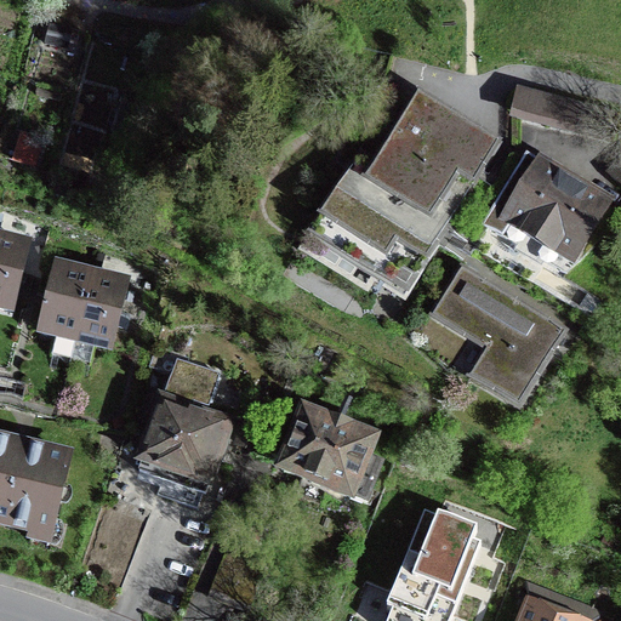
[(522,93),(517,115),(610,137),(616,115),(522,93)]
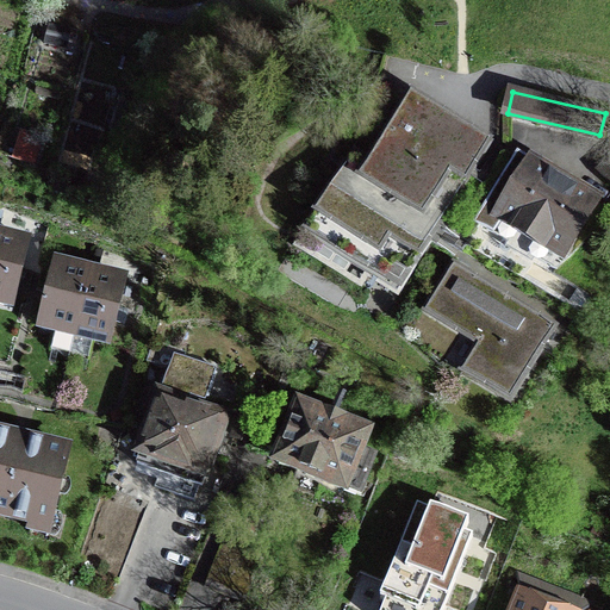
[(360,176),(344,167),(306,231),(369,271),(379,255),(410,274),(456,198),(441,188),(460,157),(474,167),(490,143),(472,131),(465,142),(437,125),(444,114),(411,94),(360,176)]
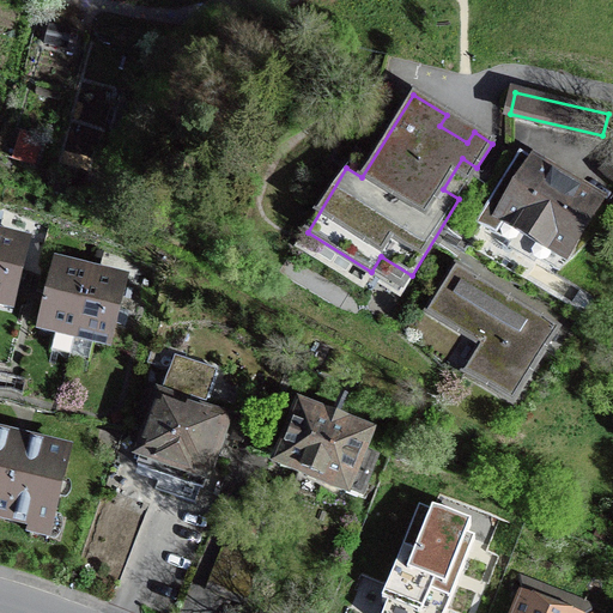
[(612,159),(601,173),(612,183),(612,159)]
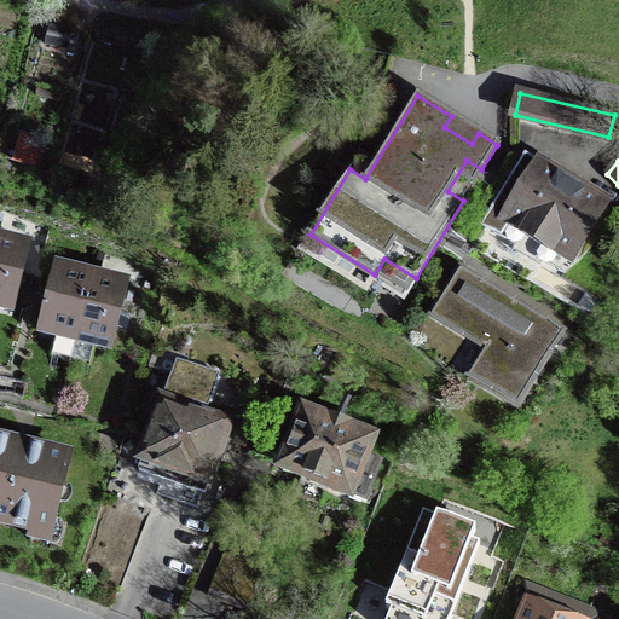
[(530,186),(514,177),(484,226),(560,271),(602,203),(542,167),(530,186)]
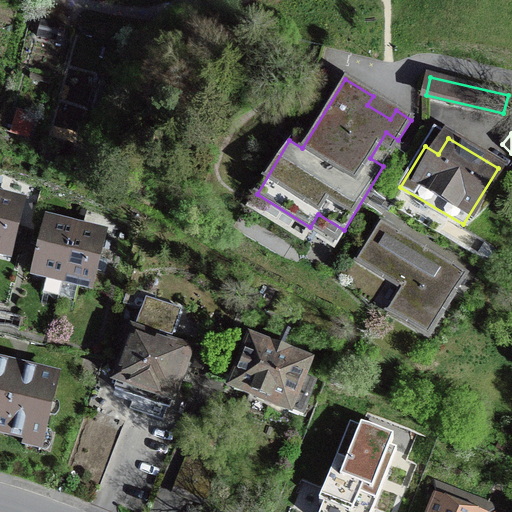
[(0,189),(0,254),(11,257),(27,196),(0,189)]
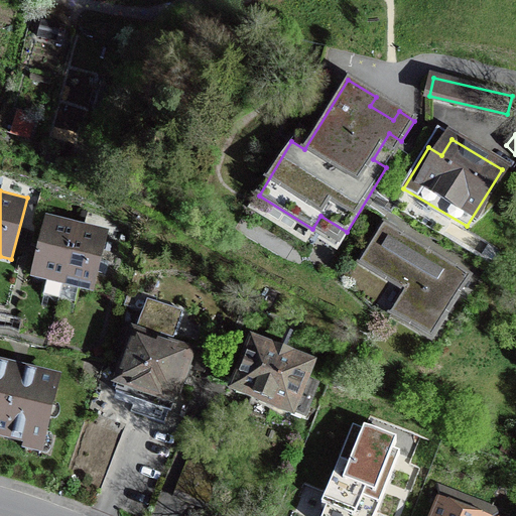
[(46,279),(62,283),(78,221),(45,214),(30,275),(46,279)]
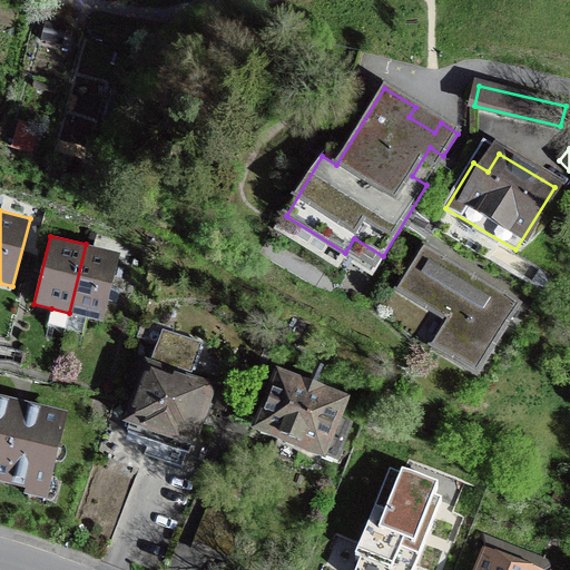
[(104,322),(120,253),(86,244),(69,313),(86,317),(104,322)]
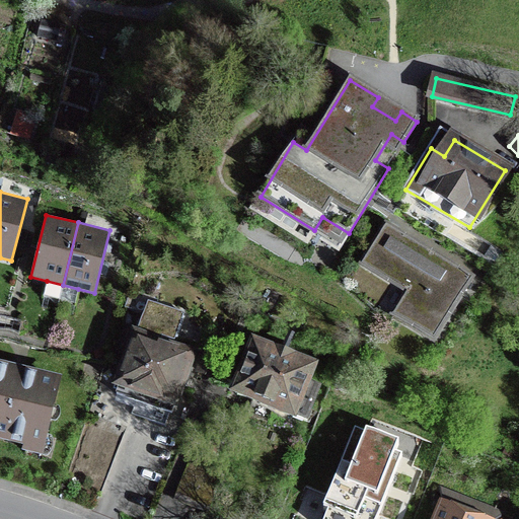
[(406,292),(396,309),(425,327),(435,309),(448,317),(472,278),(386,225),(361,265),(406,292)]
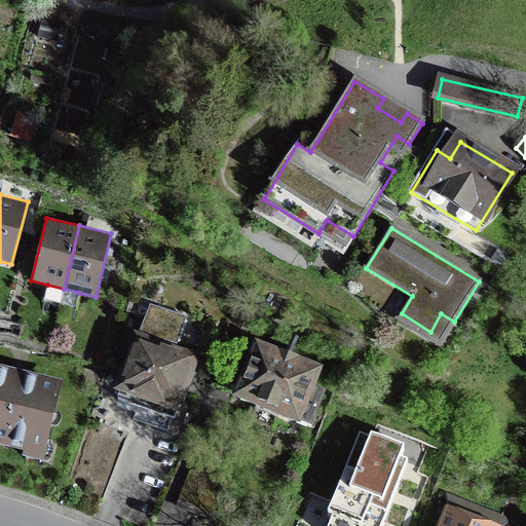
[(64,289),(47,285),(43,300),(50,303),(60,308),(70,307),(76,308),(79,293),(64,289)]
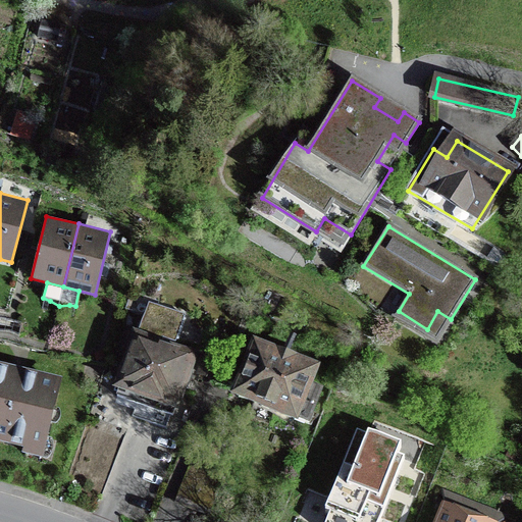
[(117,397),(173,415),(192,359),(183,355),(185,347),(203,353),(208,337),(180,329),(186,315),(149,303),(150,300),(131,294),(107,363),(126,369),(117,397)]
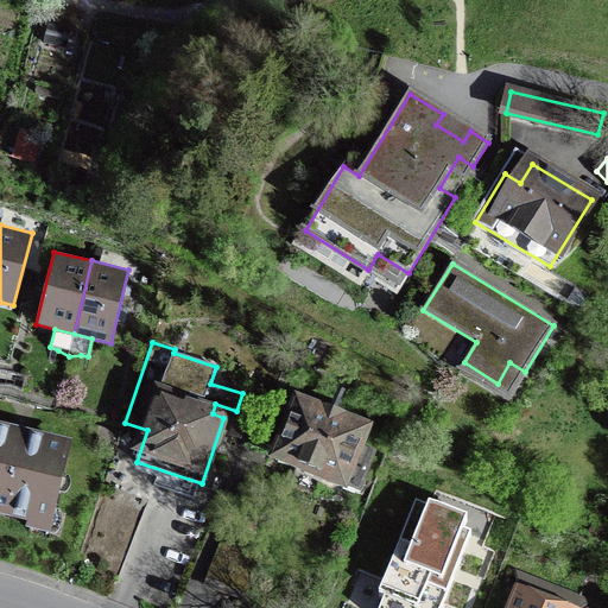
[(297,469),(291,486),(316,495),(322,480),(362,494),(367,481),(365,480),(375,453),(359,447),(365,432),(298,406),(277,461),(297,469)]
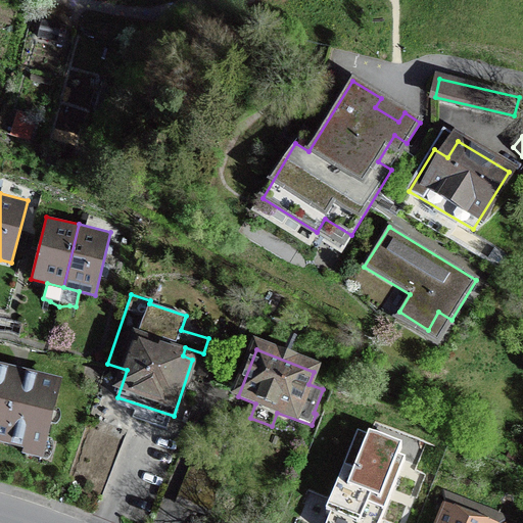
[(0,440),(28,447),(26,456),(47,461),(52,455),(53,448),(52,440),(46,439),(58,387),(21,379),(24,370),(12,368),(10,376),(0,373),(0,440)]
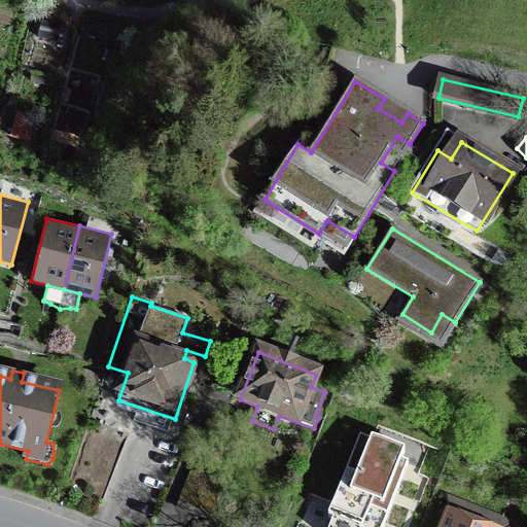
[(396,526),(424,444),(357,419),(318,526),(308,526),(297,524),(295,526),(396,526)]
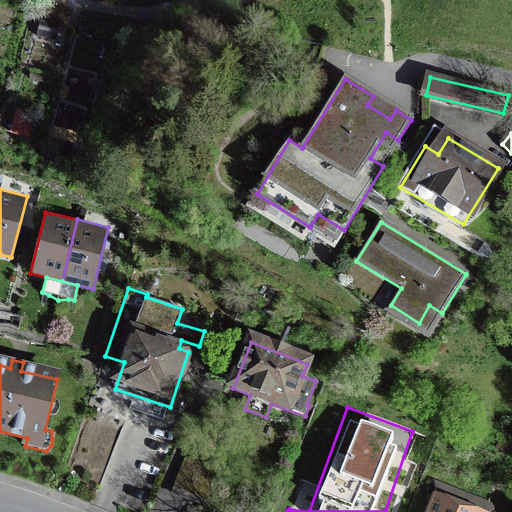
[(216,473),(188,462),(174,492),(203,504),(216,473)]
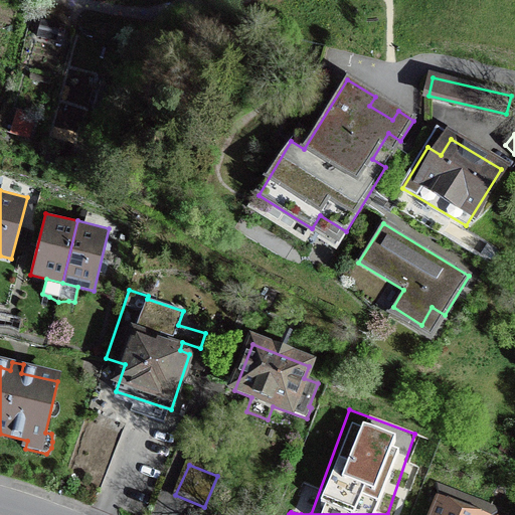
[(485,514),(488,508),(468,500),(462,514),(441,506),(437,514),(485,514)]
